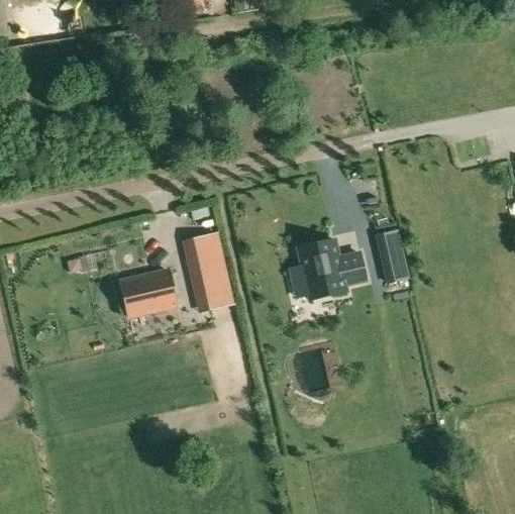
[(205,2),(205,0),(152,0),(155,11),(205,2)]
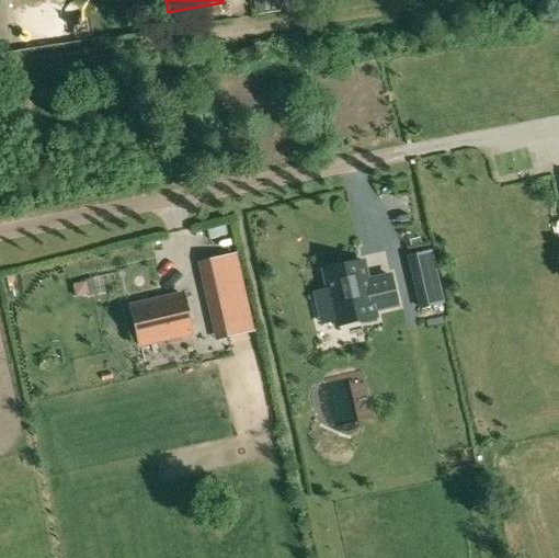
[(226,312),(231,334),(254,329),(236,252),(202,260),(214,316),(226,312)]
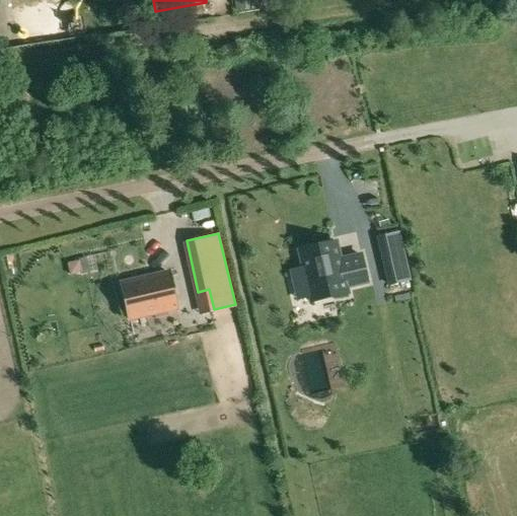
[(305,265),(312,296),(313,300),(349,291),(348,285),(369,280),(362,252),(342,258),(338,239),(301,248),(305,265)]
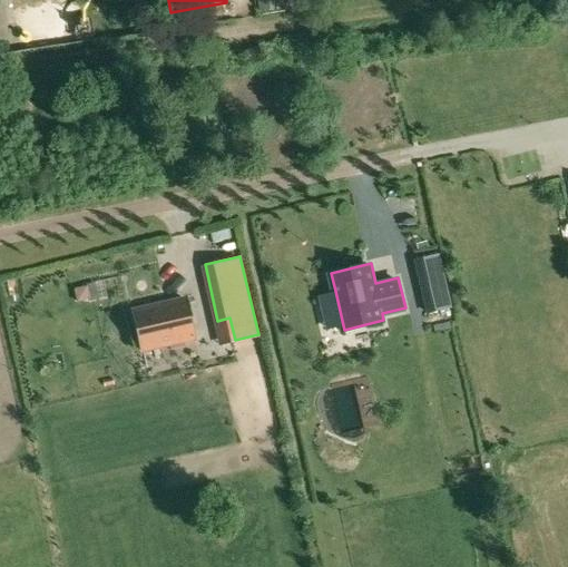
[(451,305),(444,280),(423,284),(430,311),(451,305)]
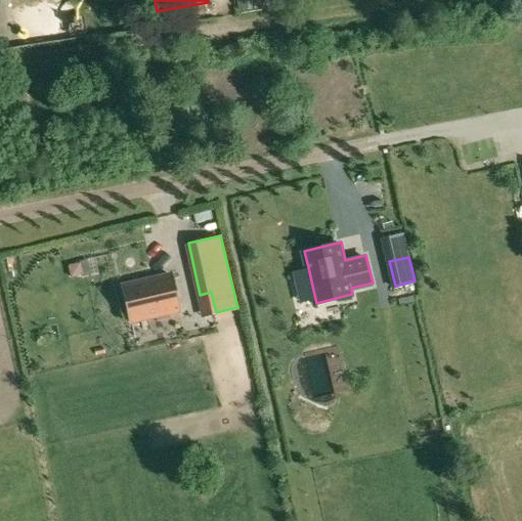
[(82,260),(70,263),(73,275),(85,272),(82,260)]
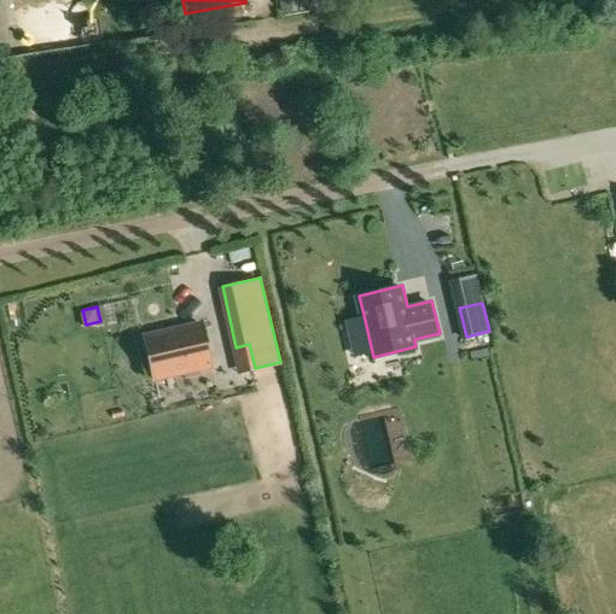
[(156,378),(213,364),(203,321),(146,334),(156,378)]
